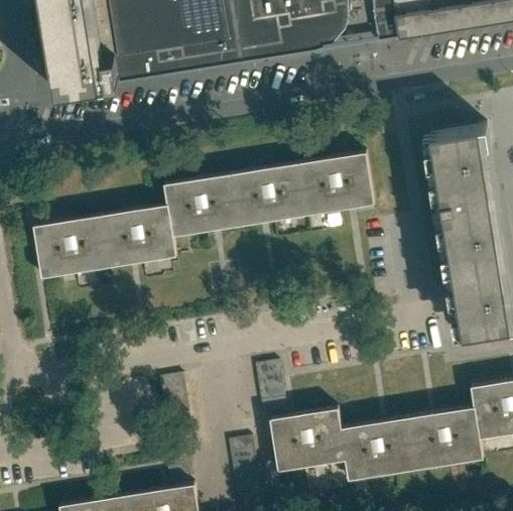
[(37,0),(53,96),(68,94),(117,85),(132,83),(132,82),(215,69),(215,70),(241,66),(241,65),(310,53),(311,54),(312,53),(321,50),(328,47),(335,41),(343,32),(346,19),(345,0),(37,0)]
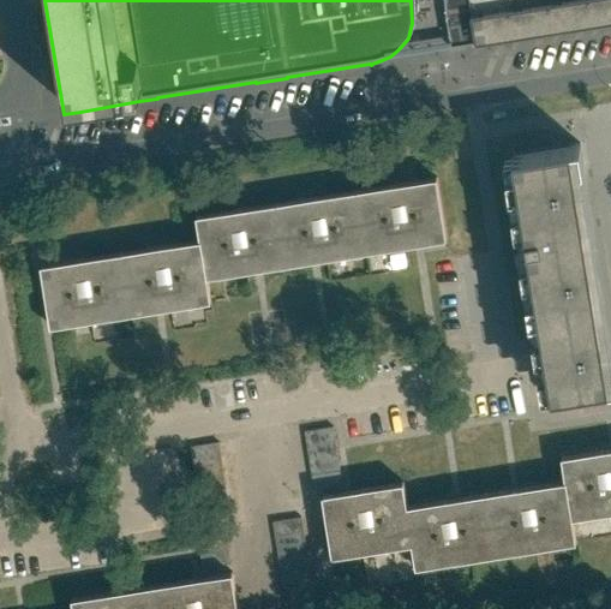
[(447,51),(445,51),(447,53),(449,52),(468,48),(469,51),(474,49),(474,48),(509,43),(509,45),(515,43),(514,42),(549,36),(549,37),(555,37),(555,35),(588,30),(588,31),(594,30),(594,29),(610,25),(610,0),(441,0),(443,25),(448,51),(447,51)]
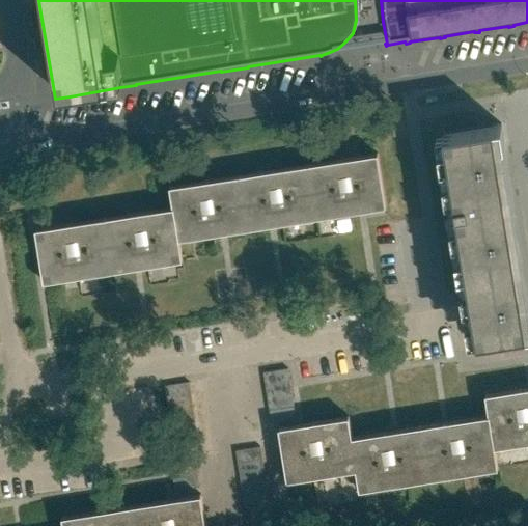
[(527,316),(527,317),(500,148),(502,148),(499,130),(484,132),(473,134),(441,139),(474,345),(527,336),(527,316)]
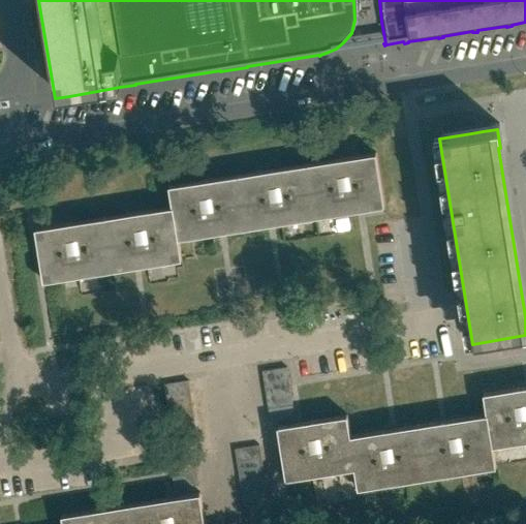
[(304,168),(312,221),(346,216),(352,215),(381,210),(372,157),(304,168)]
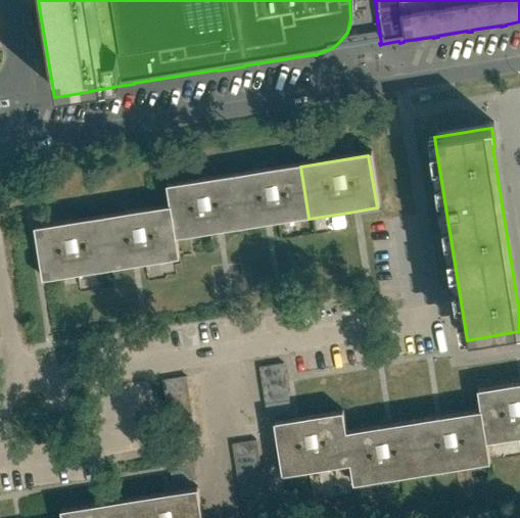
[(275,224),(309,219),(300,167),(232,177),(240,230),(262,226),(268,225),(275,224)]
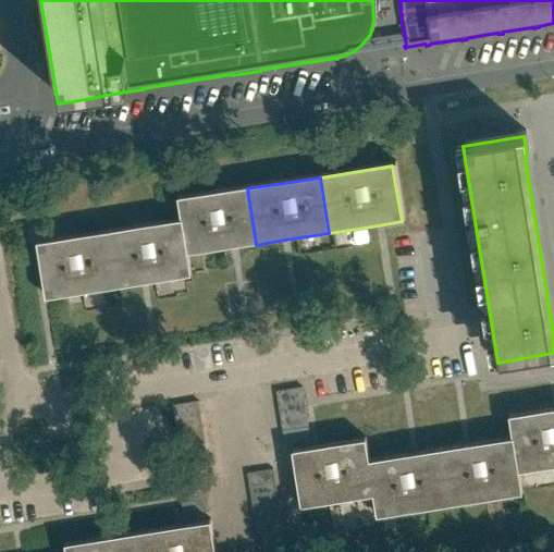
[(247,188),(174,200),(179,222),(184,256),(185,256),(220,250),(226,249),(234,248),(256,245),(247,188)]
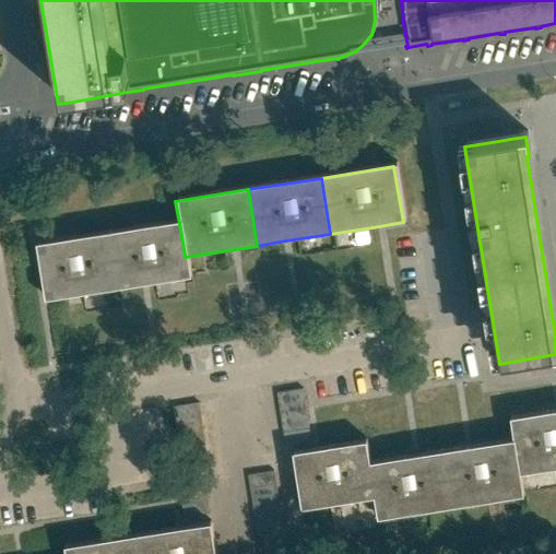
[(179,223),(107,234),(116,291),(138,286),(145,285),(152,284),(189,279),(186,257),(185,257),(179,223)]
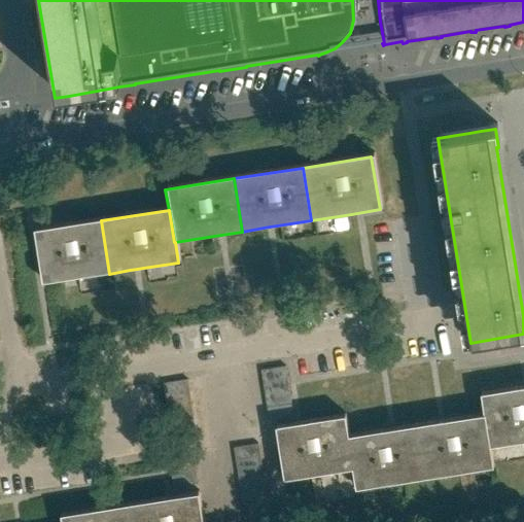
[(75,279),(109,274),(101,220),(32,232),(40,284),(75,279)]
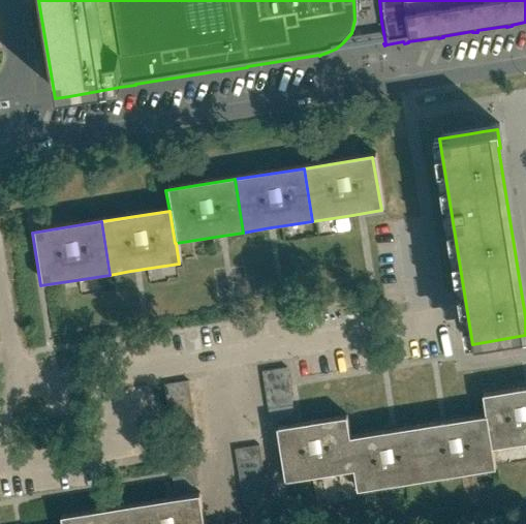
[(260,388),(285,384),(283,371),(258,375),(260,388)]
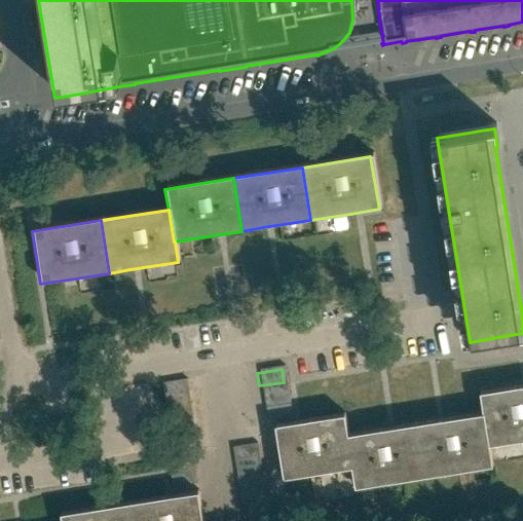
[(162,399),(187,395),(185,382),(160,386),(162,399)]
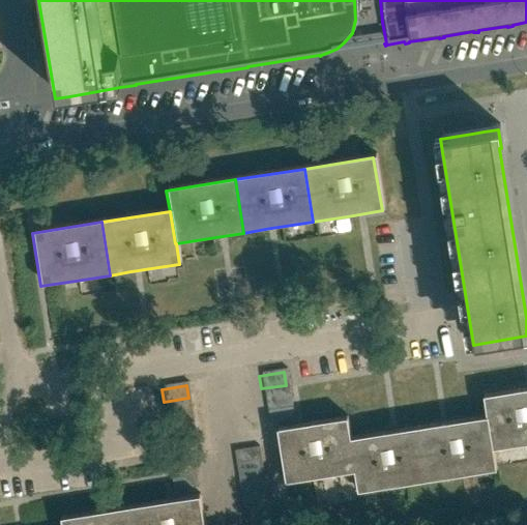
[(263,401),(288,397),(286,385),(261,388),(263,401)]
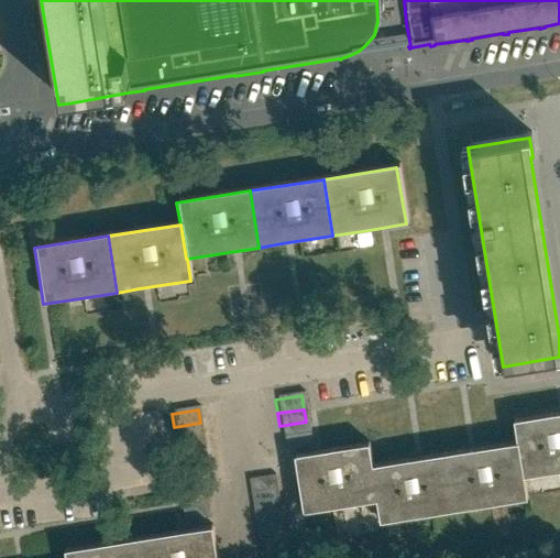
[(520,480),(559,472),(559,414),(511,423),(515,445),(520,480)]
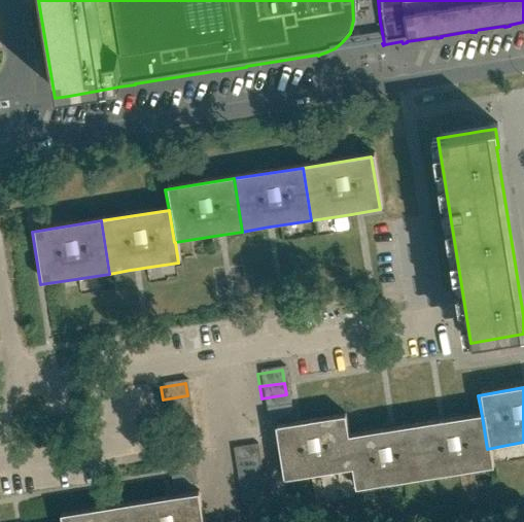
[(264,411),(288,407),(286,394),(262,398),(264,411)]
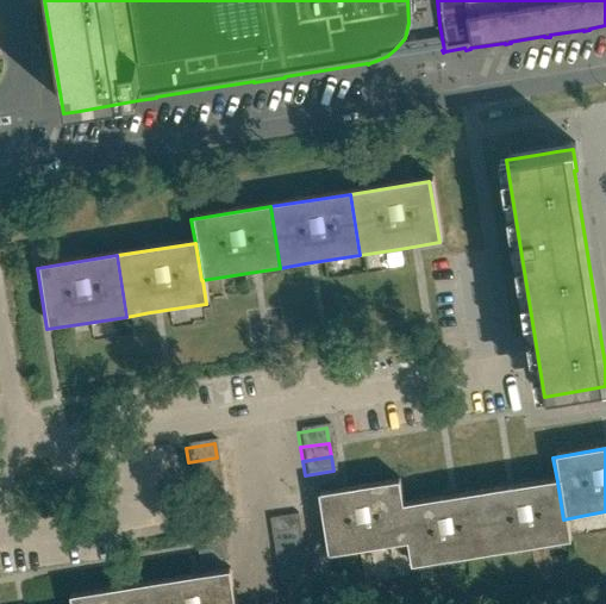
[(191,477),(218,472),(217,458),(188,462),(191,477)]
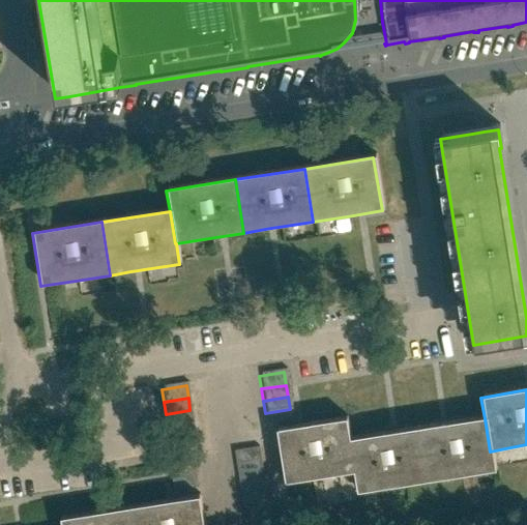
[(290,409),(265,413),(267,426),(292,421),(290,409)]
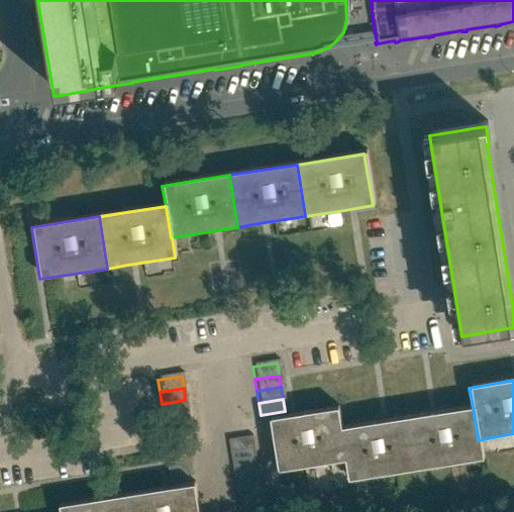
[(164,416),(187,412),(185,400),(162,404),(164,416)]
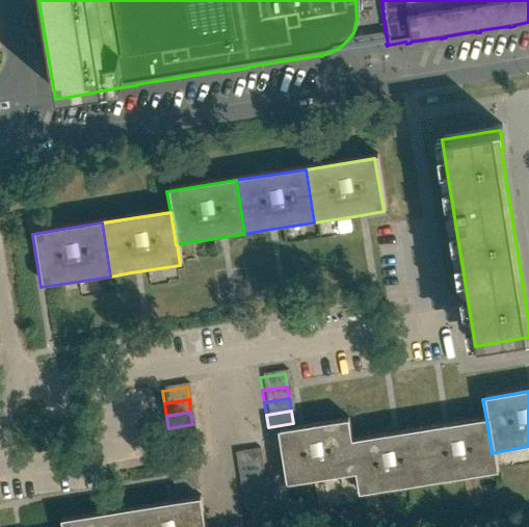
[(460,479),(495,473),(492,453),(486,420),(442,427),(418,431),(426,484),(460,479)]
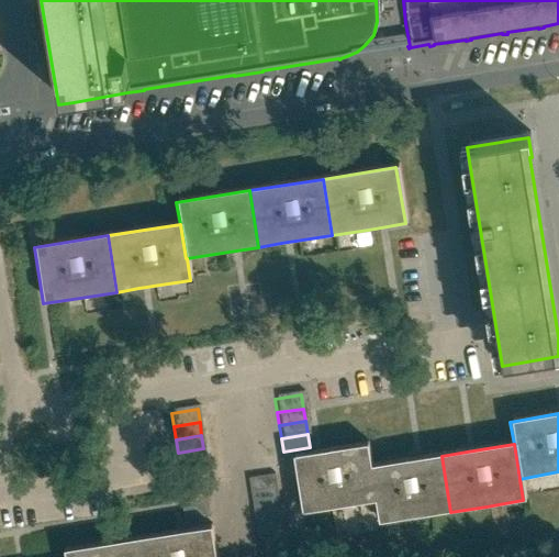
[(336,508),(372,502),(373,502),(368,467),(369,467),(366,445),(321,452),(291,457),(301,513),(336,508)]
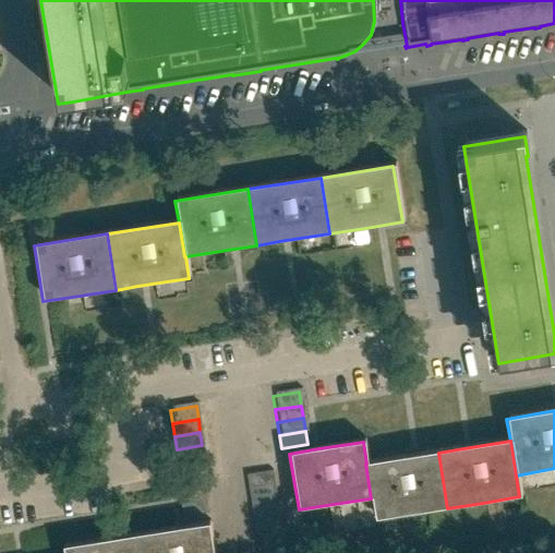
[(447,508),(438,453),(418,456),(415,456),(409,457),(366,464),(365,464),(371,499),(370,499),(374,520),(410,514),(447,508)]
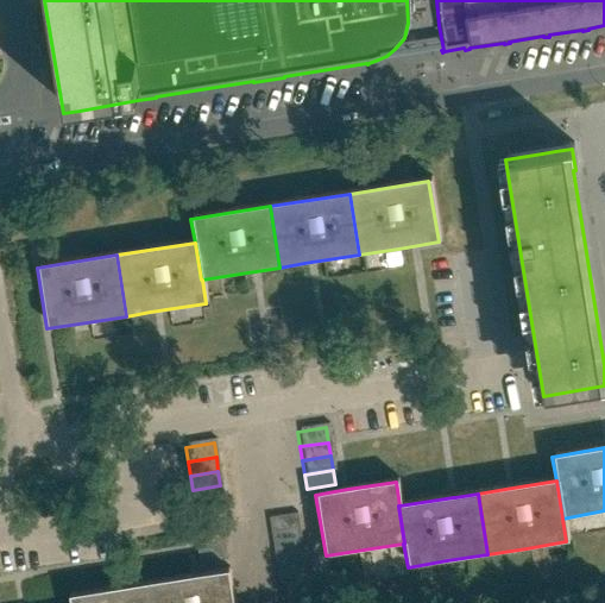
[(269,536),(297,532),(295,517),(266,522),(269,536)]
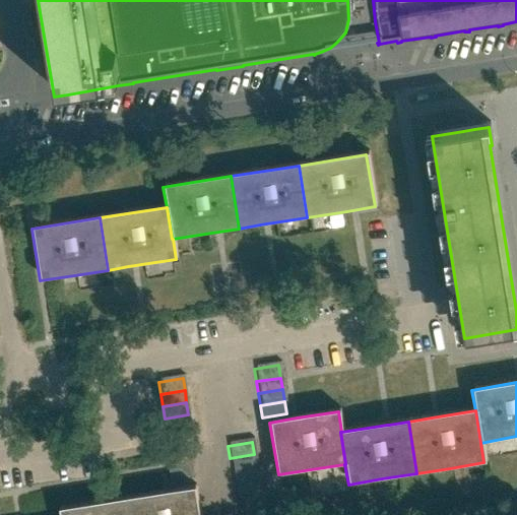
[(232,470),(255,466),(254,454),(230,458),(232,470)]
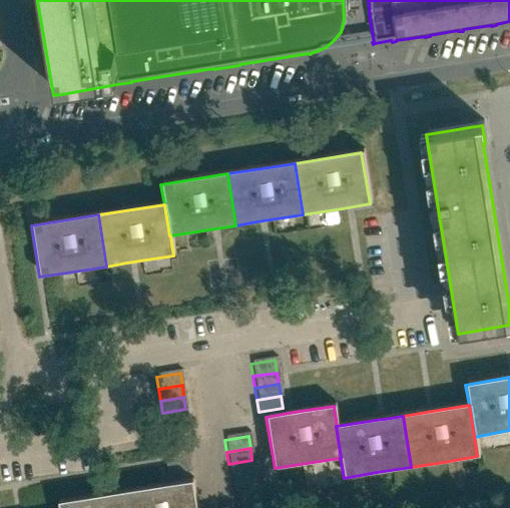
[(123,492),(125,507),(194,507),(190,482),(157,487),(123,492)]
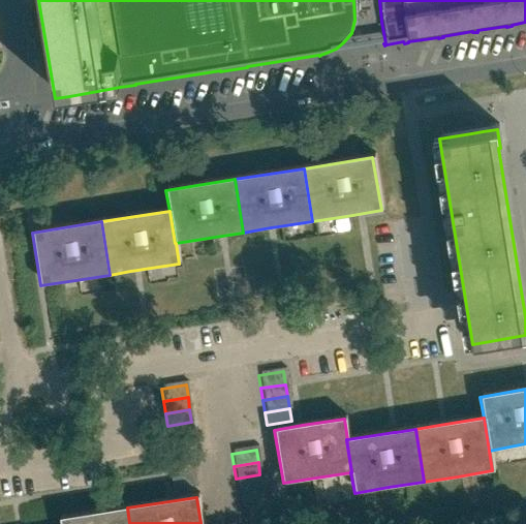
[(99,513),(59,519),(59,523),(129,523),(127,507),(106,512),(99,513)]
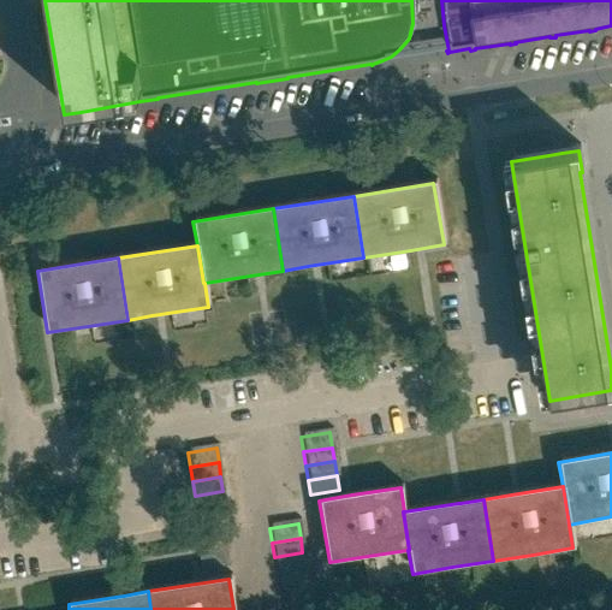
[(312,609),(309,596),(281,599),(283,609),(312,609)]
